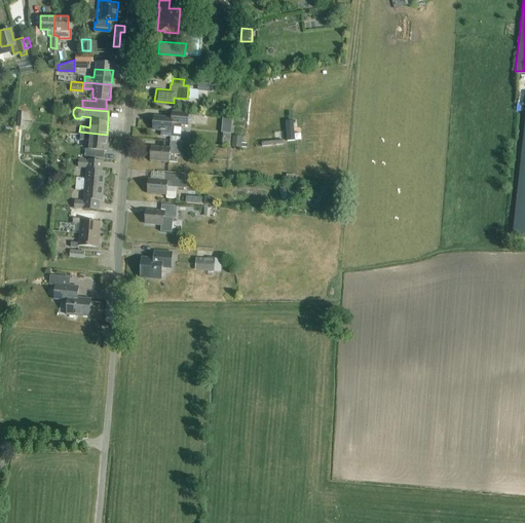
[(179,136),(180,122),(186,122),(187,110),(172,109),(172,115),(153,114),(152,127),(159,127),(159,135),(179,136)]
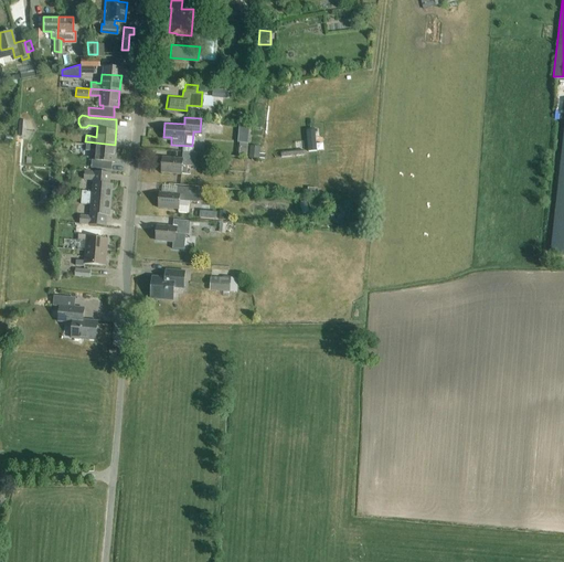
[(24,135),(25,118),(18,118),(17,134),(24,135)]
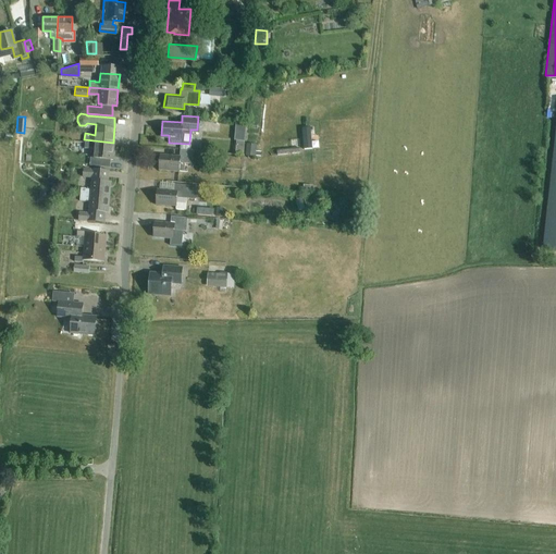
[(112,158),(113,143),(84,139),(84,146),(89,147),(89,146),(94,147),(93,156),(89,156),(88,163),(109,165),(110,158),(112,158)]
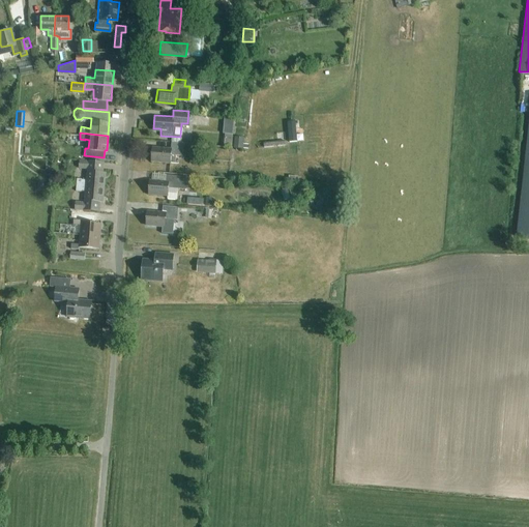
[(242,146),(243,135),(233,135),(233,145),(242,146)]
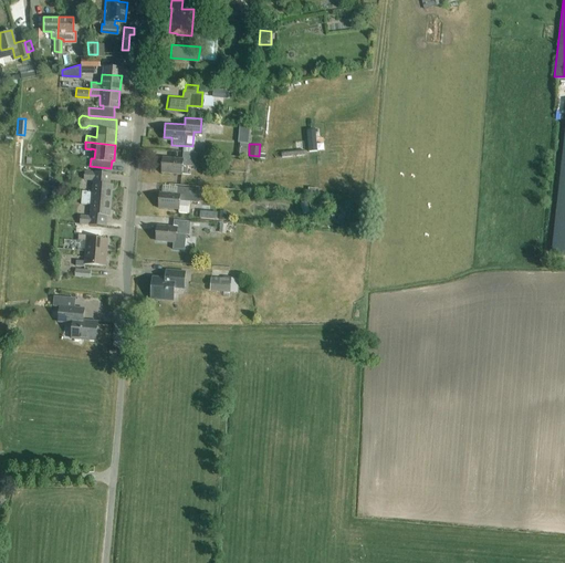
[(247,155),(248,146),(237,146),(236,155),(247,155)]
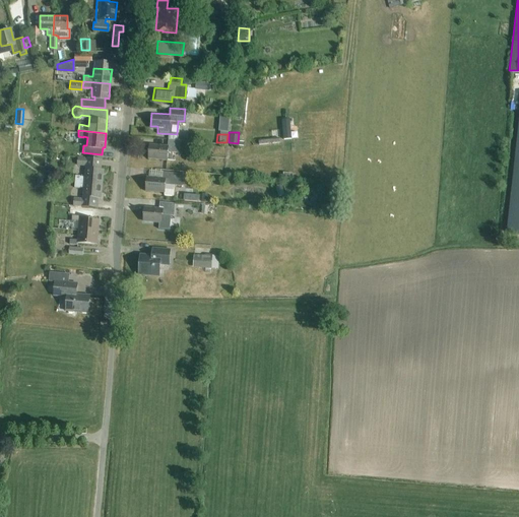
[(167,149),(179,150),(180,138),(168,137),(167,144),(149,142),(147,156),(166,157),(167,149)]
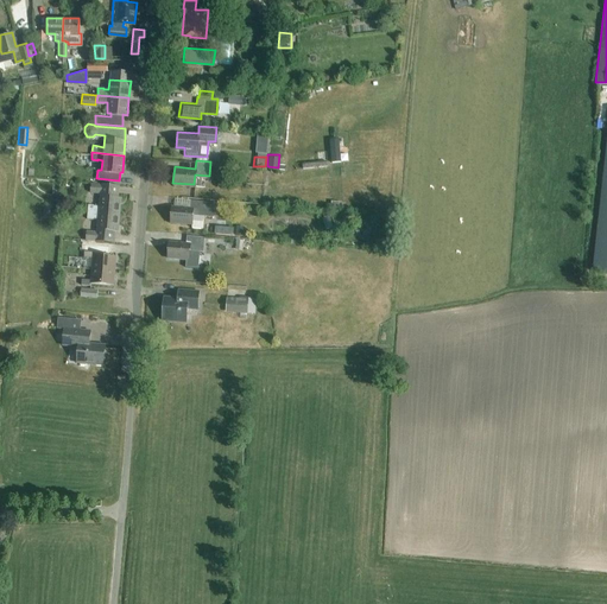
[(606,274),(606,167),(595,274),(606,274)]
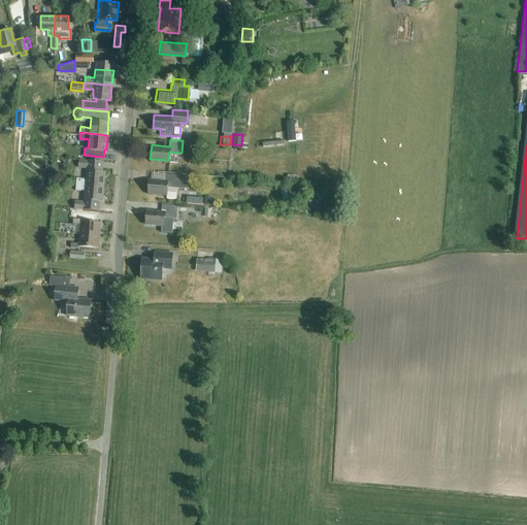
[(76,176),(75,183),(103,185),(104,170),(102,170),(103,160),(78,158),(77,165),(87,166),(86,177),(80,177),(80,176),(76,176)]
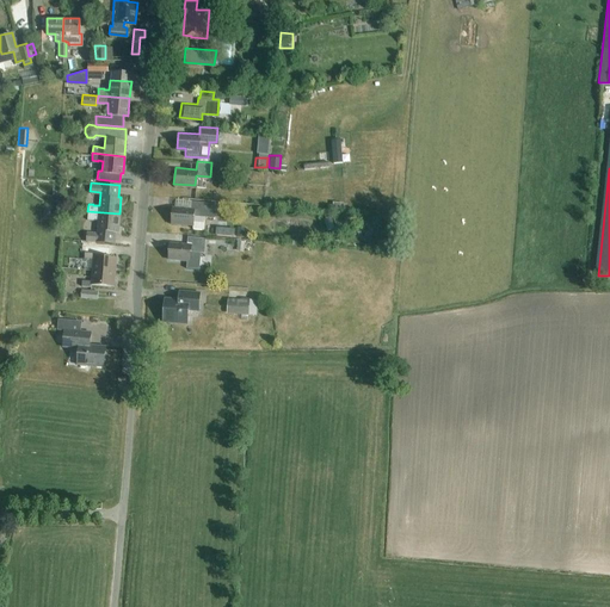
[(214,216),(215,202),(190,199),(189,208),(172,205),(171,221),(192,223),(191,228),(203,228),(203,215),(214,216)]
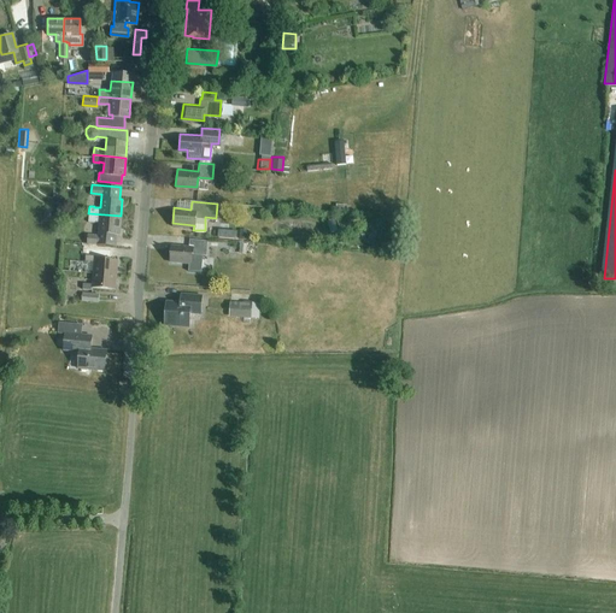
[(119,233),(121,216),(88,213),(88,220),(93,220),(99,220),(98,231),(98,234),(88,233),(87,241),(115,245),(116,233),(119,233)]
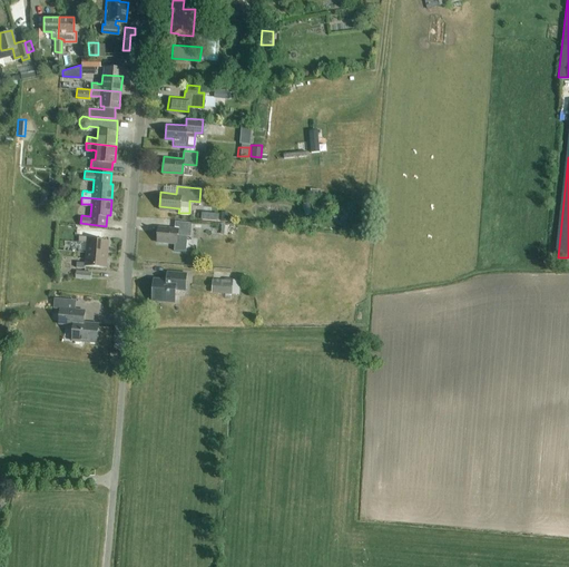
[(177,233),(189,234),(190,221),(174,220),(174,226),(157,225),(156,240),(176,242),(177,233)]
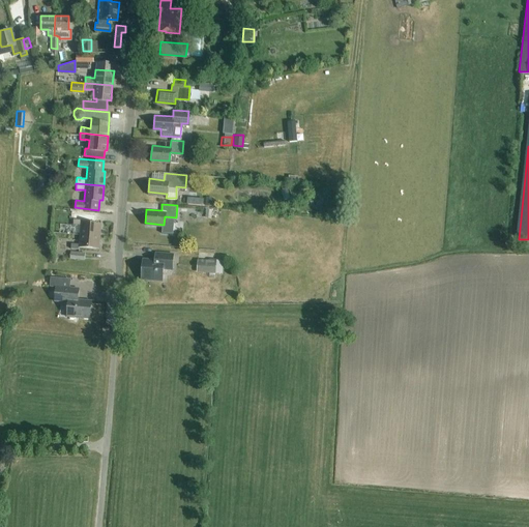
[(80,233),(99,234),(100,222),(81,220),(81,217),(72,217),(72,222),(81,223),(80,233)]
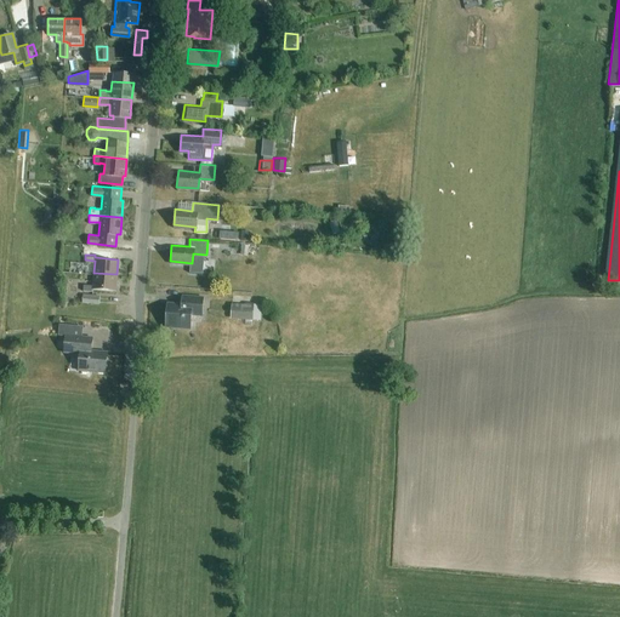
[(117,274),(94,273),(92,284),(83,283),(83,289),(92,290),(92,287),(115,289),(117,274)]
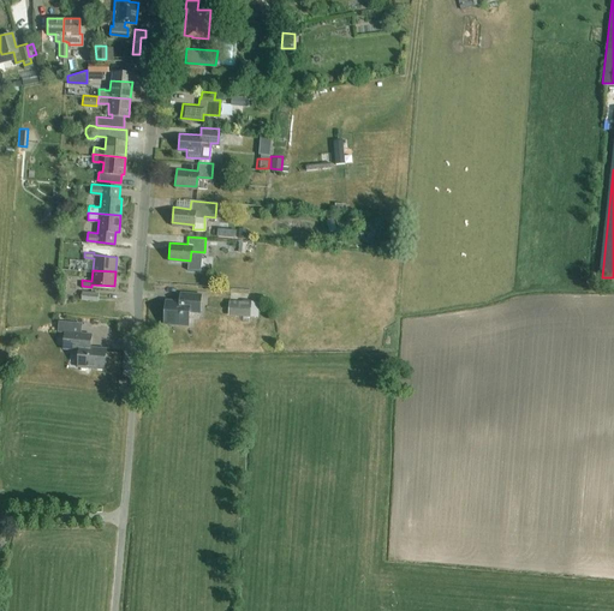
[(81,298),(97,300),(97,292),(81,289),(81,298)]
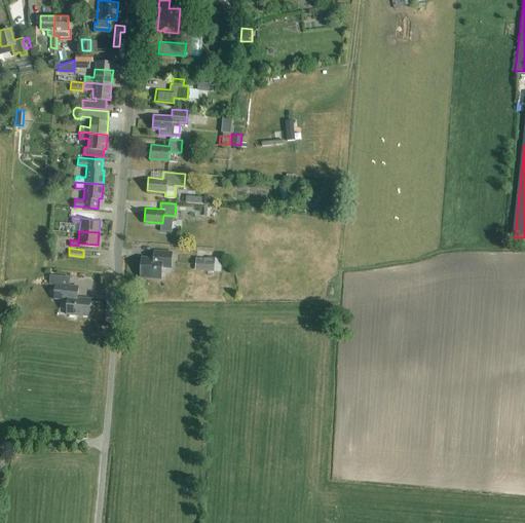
[(141,255),(140,274),(140,275),(160,277),(161,265),(170,266),(171,251),(154,249),(153,256),(141,255)]
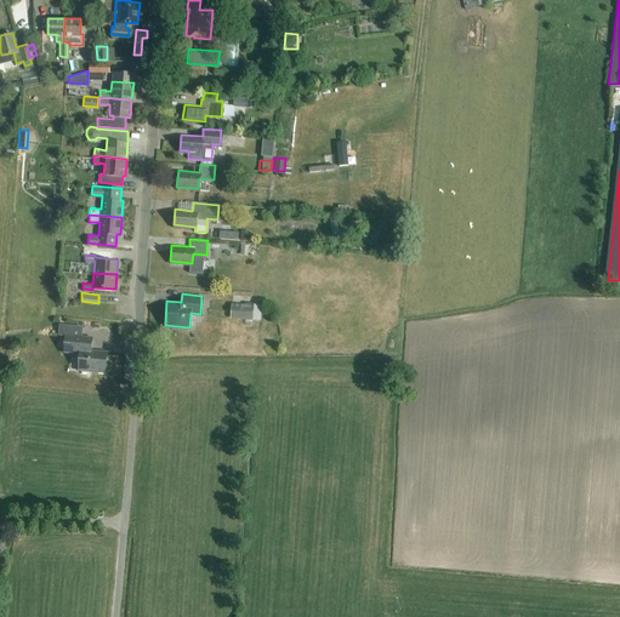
[(251,319),(251,318),(260,319),(261,303),(252,303),(252,302),(244,301),(244,303),(229,302),(229,318),(251,319)]
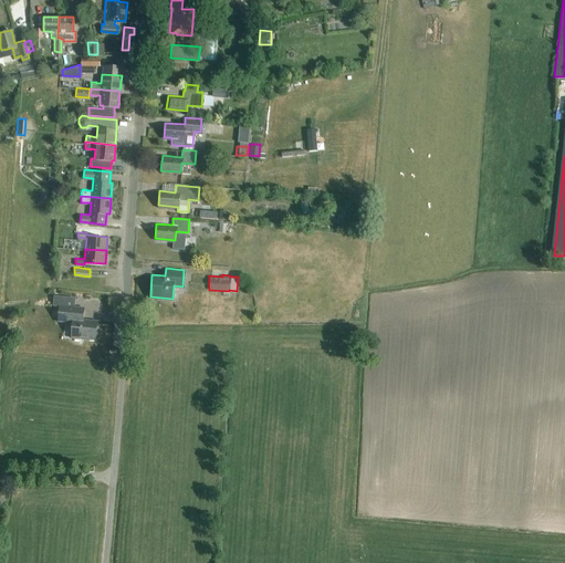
[(83,306),(74,305),(75,296),(53,294),(52,303),(59,304),(58,320),(72,321),(71,336),(73,336),(74,337),(79,337),(80,336),(95,339),(96,320),(82,319),(83,306)]
